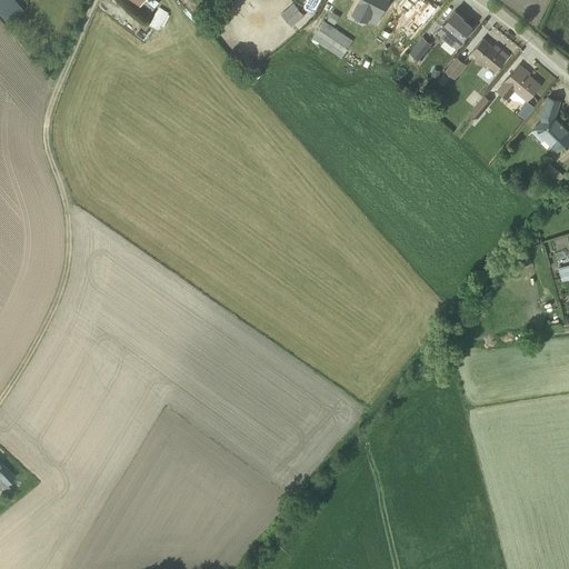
[(0,0),(0,2),(10,13),(25,0),(0,0)]
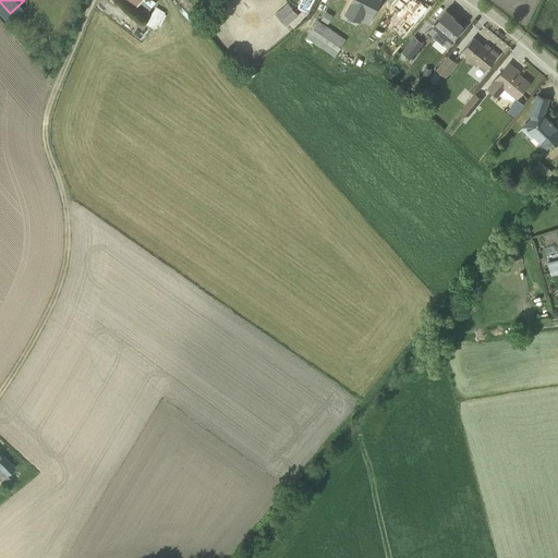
[(124,0),(136,11),(145,0),(124,0)]
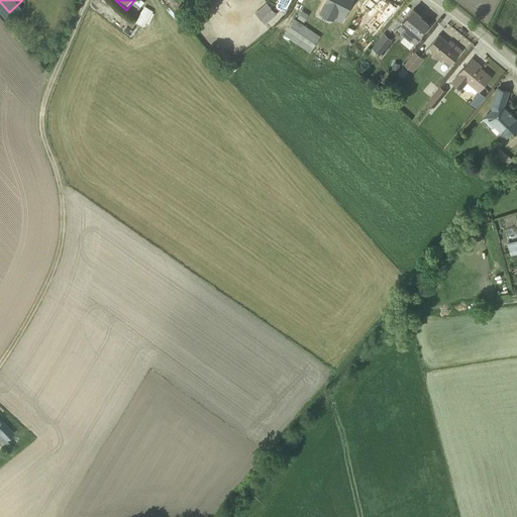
[(324,0),(319,11),(328,16),(329,14),(342,20),(352,0),(324,0)]
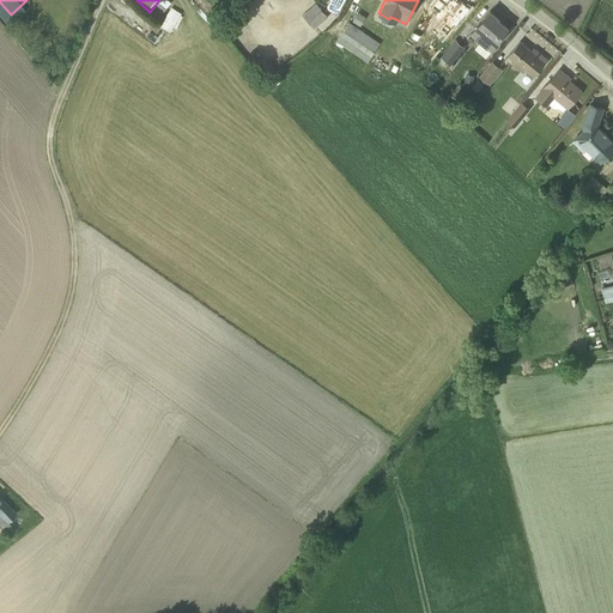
[(317,4),(303,16),(314,28),(328,16),(317,4)]
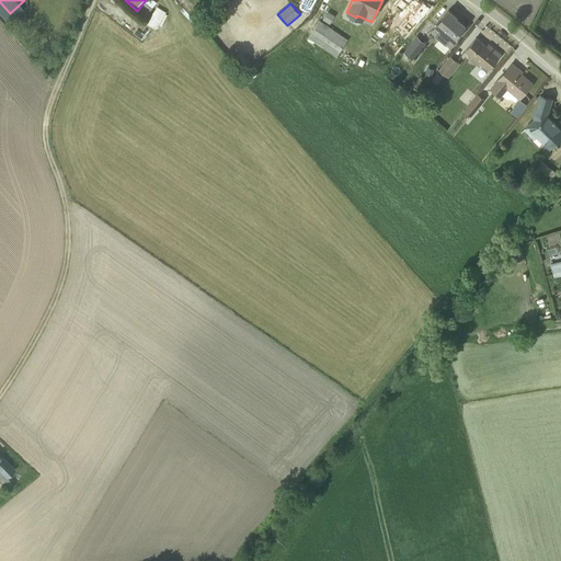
[(329,3),(321,18),(330,22),(336,8),(329,3)]
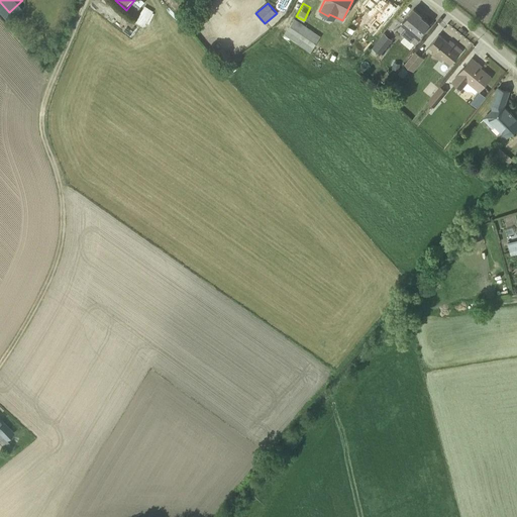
[(148,27),(154,11),(142,7),(136,22),(148,27)]
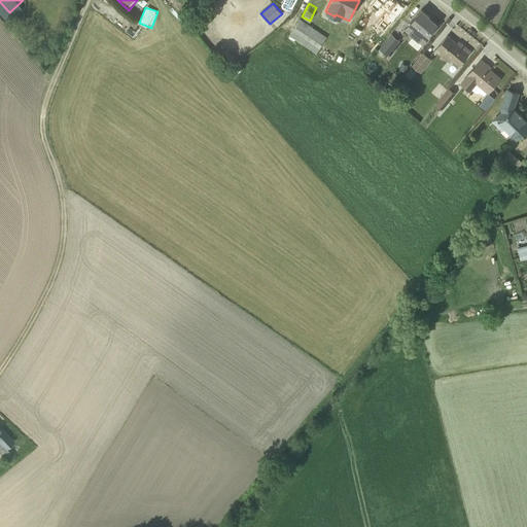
[(420,9),(403,29),(412,36),(408,41),(417,50),(422,44),(420,42),(436,24),(420,9)]
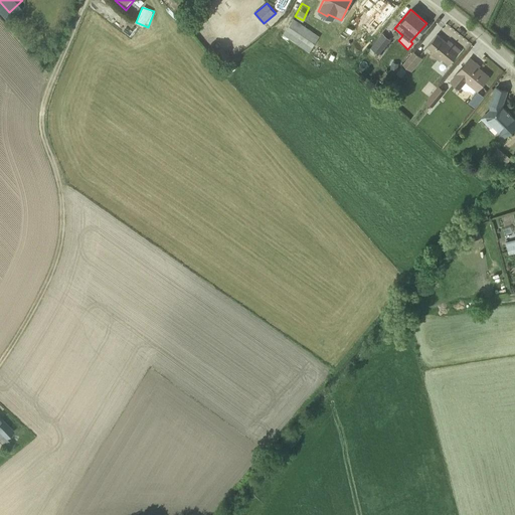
[(319,35),(293,17),(283,32),(309,52),(319,35)]
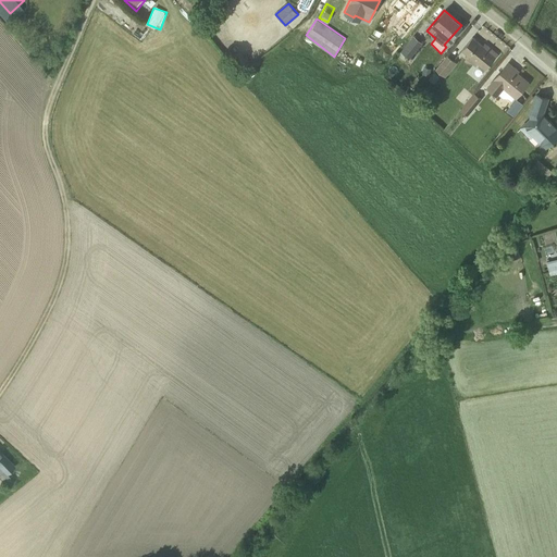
[(420,44),(412,37),(400,51),(409,58),(420,44)]
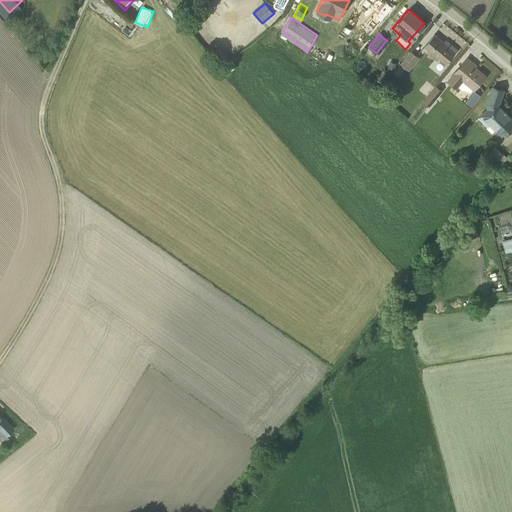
[(429,51),(427,53),(443,66),(457,49),(448,42),(446,44),(434,34),(424,47),(429,51)]
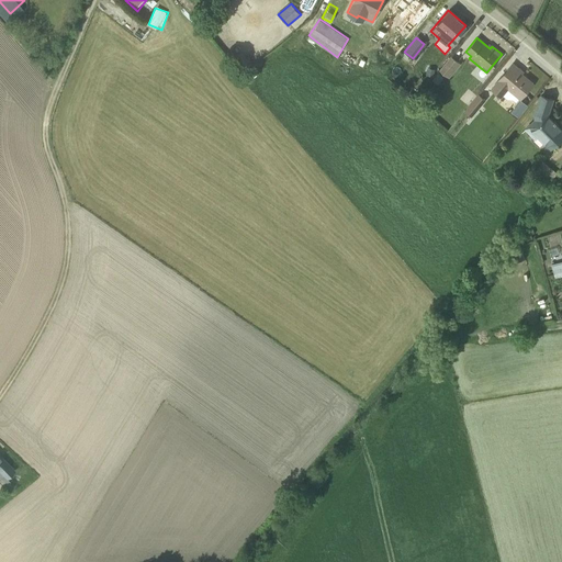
[(439,70),(449,79),(461,65),(451,56),(439,70)]
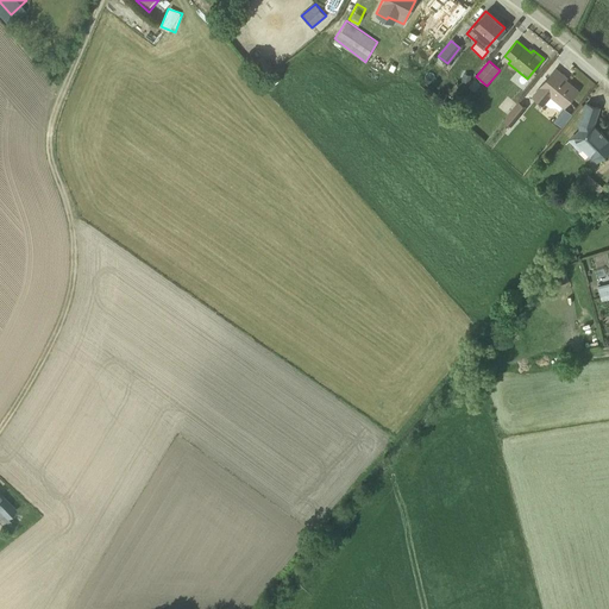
[(566,77),(556,69),(532,96),(542,106),(544,105),(559,112),(577,90),(565,80),(566,77)]
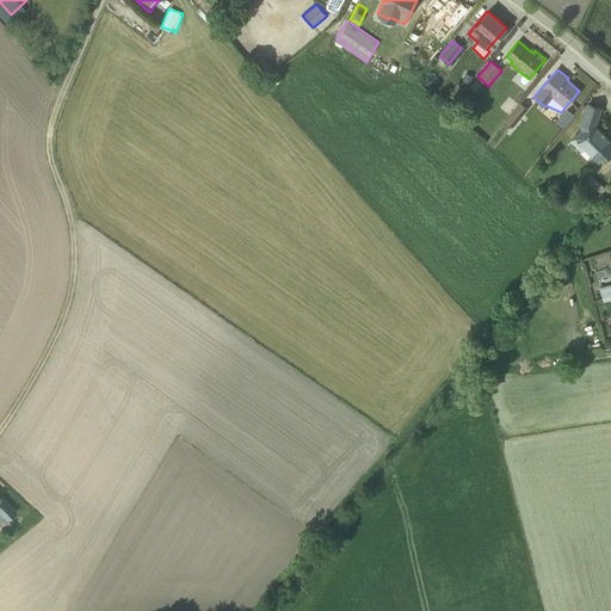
[(528,109),(520,102),(505,121),(512,127),(528,109)]
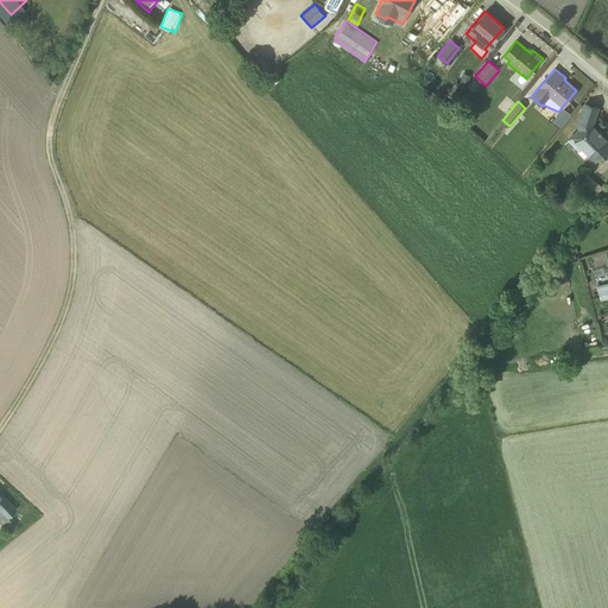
[(582,149),(595,162),(607,149),(607,137),(593,122),(597,107),(583,103),(577,127),(568,139),(578,152),(582,149)]
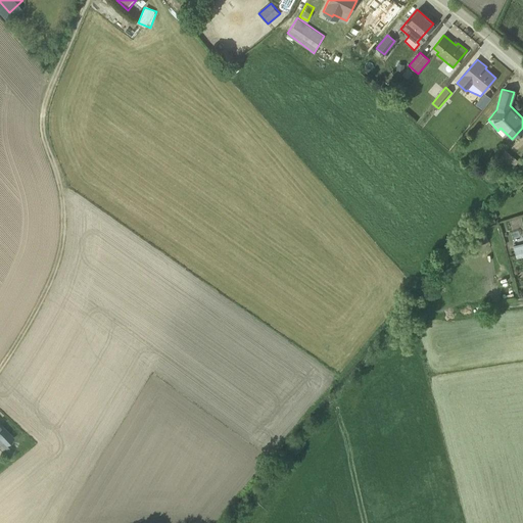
[(513,157),(505,150),(500,156),(508,163),(513,157)]
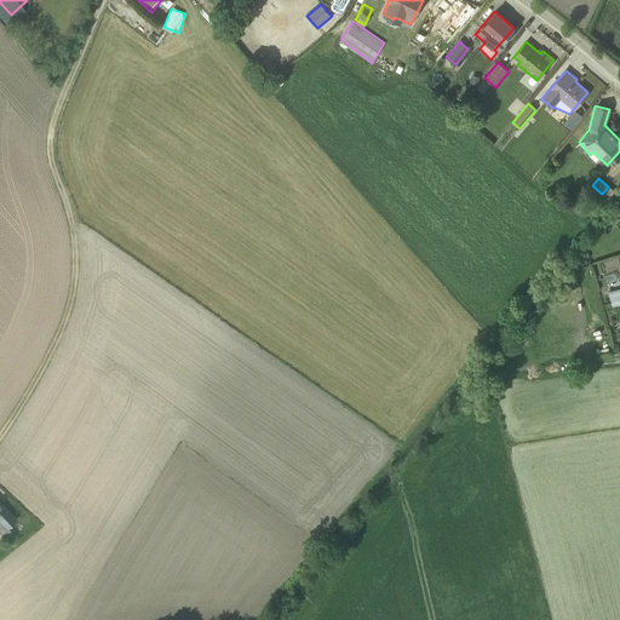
[(619,287),(607,291),(612,308),(619,304),(619,287)]
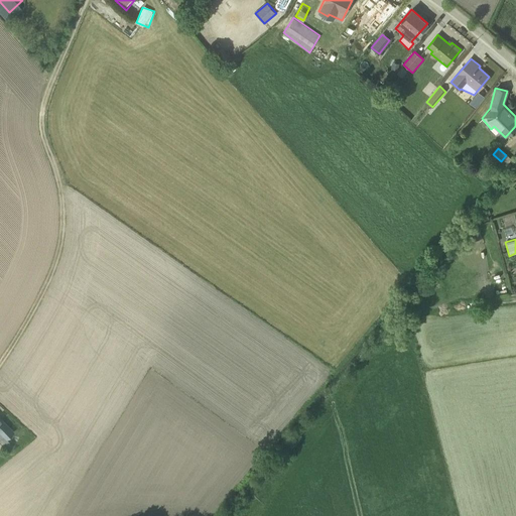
[(13,431),(0,418),(0,453),(9,443),(5,439),(13,431)]
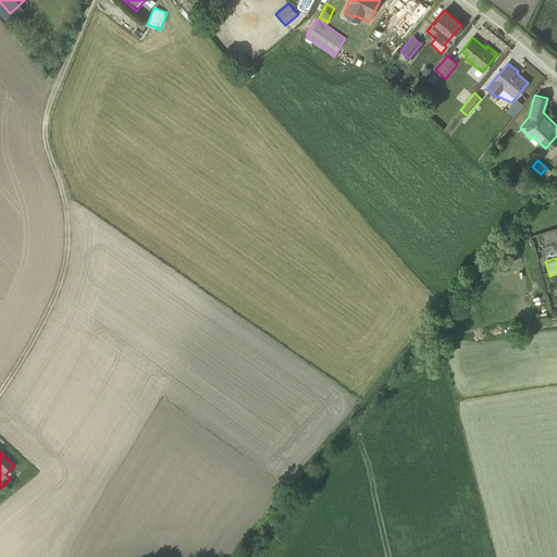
All buildings are outlined.
